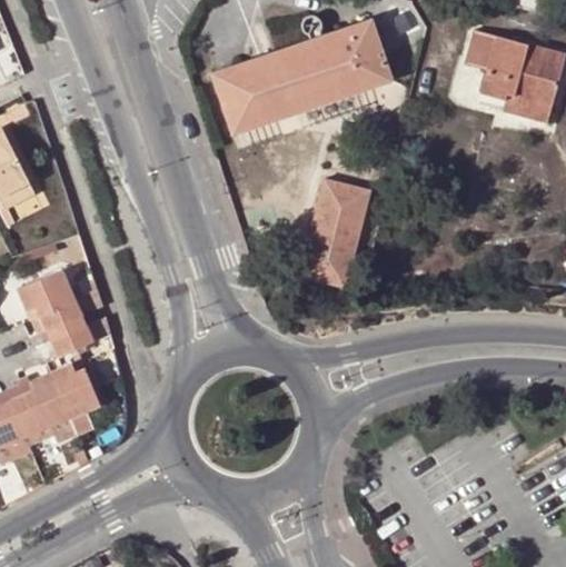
[(326,27),(326,25),(326,21),(326,20),(324,17),(321,15),(319,13),(316,12),(313,13),(310,15),(308,17),(306,19),(306,22),(306,26),(307,28),(307,29),(309,31),(313,33),(316,33),(318,33),(321,32),(324,30),(326,27)]
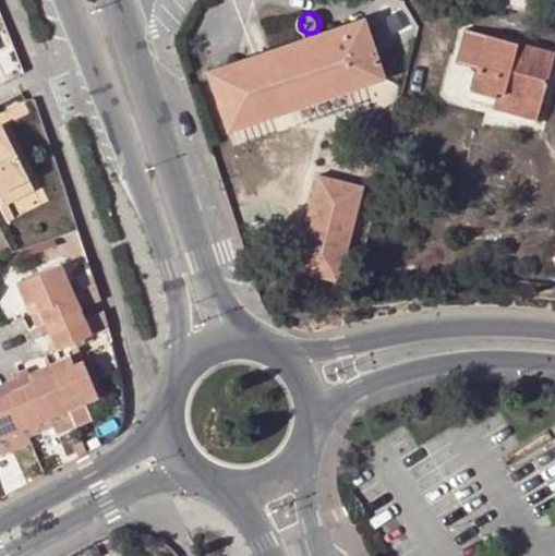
[(368,16),(214,68),(233,127),(386,75),(368,16)]
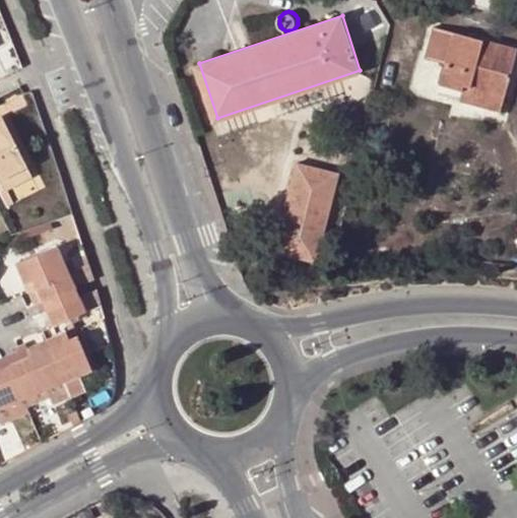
[(516,52),(436,27),(428,59),(450,65),(445,87),(464,93),(466,86),(505,96),(516,60),(516,52)]
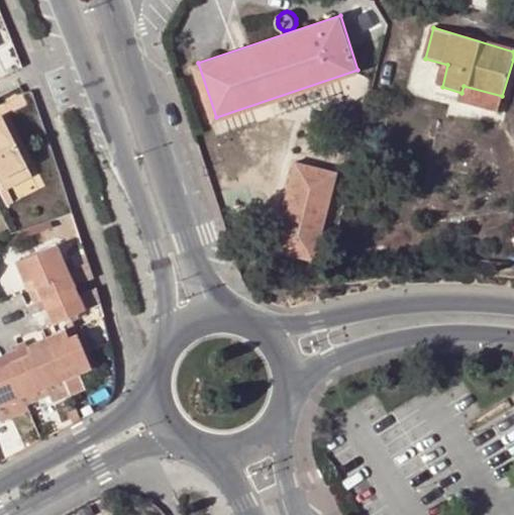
[(16,58),(8,62),(12,74),(20,70),(16,58)]
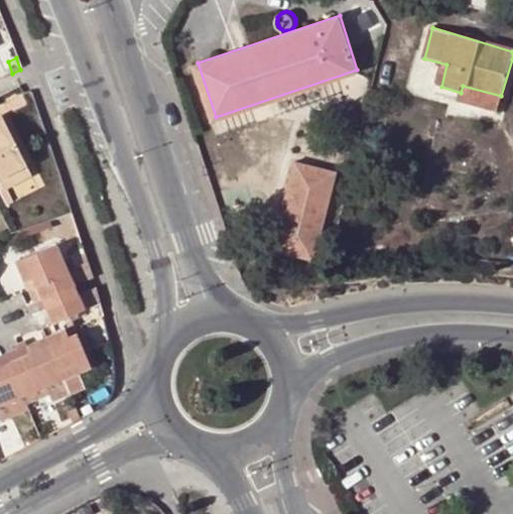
[(12,74),(8,61),(0,65),(0,73),(2,78),(12,74)]
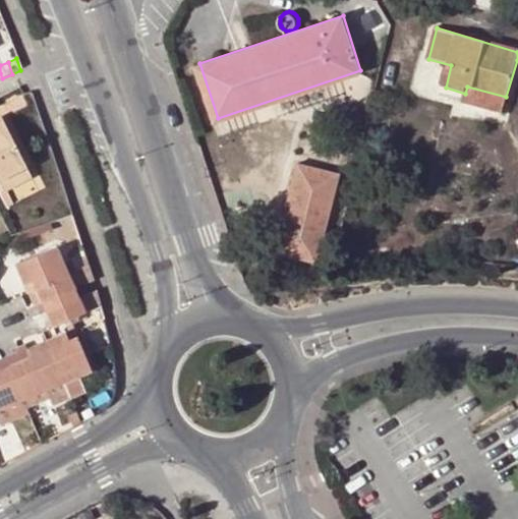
[(506,97),(467,87),(465,94),(463,103),(501,113),(506,97)]
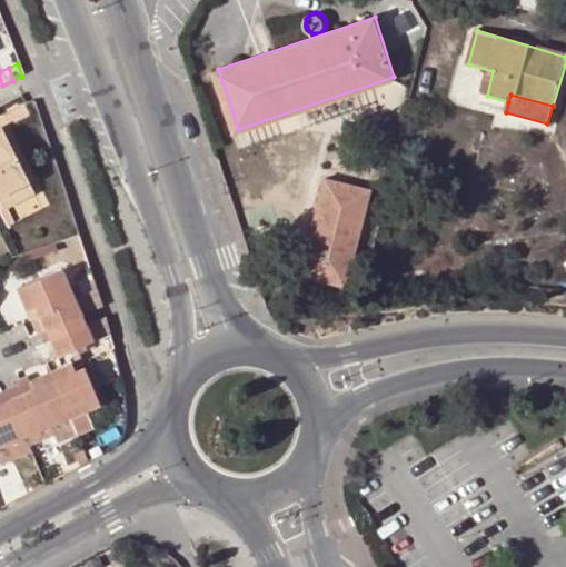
[(0,209),(6,207),(2,201),(31,187),(5,136),(0,138),(0,209)]
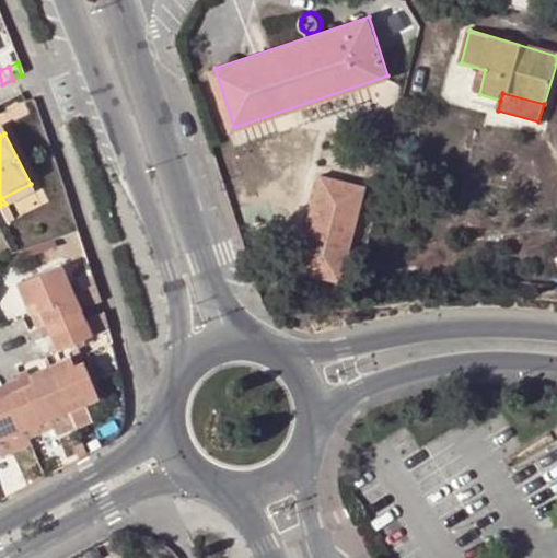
[(344,282),(366,185),(320,174),(297,271),(344,282)]
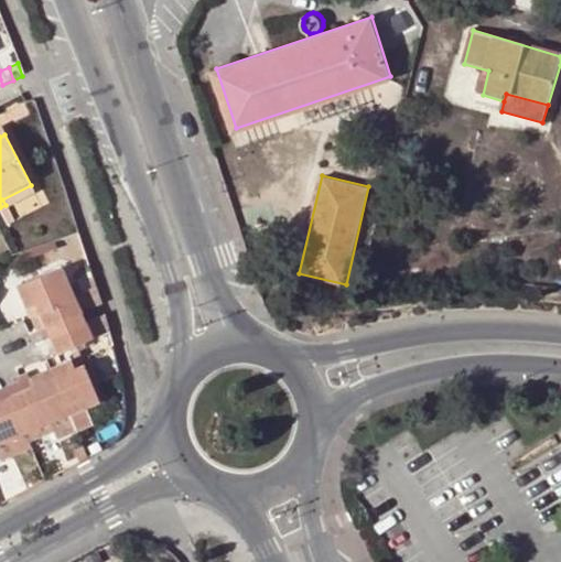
[(31,185),(2,200),(6,205),(11,216),(40,201),(31,185)]
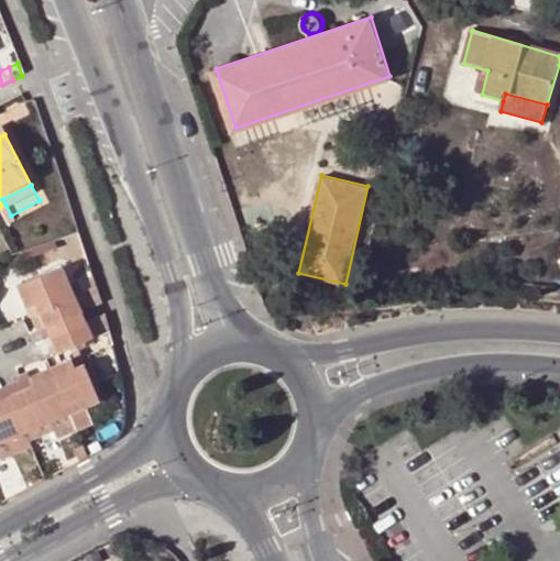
[(21,293),(34,322),(43,320),(50,333),(84,319),(65,273),(21,293)]
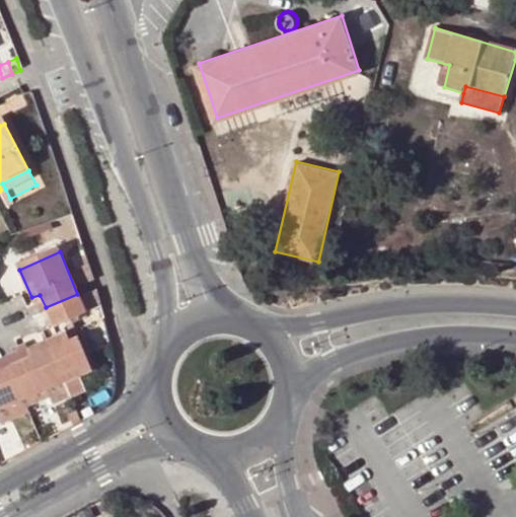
[(77,294),(46,307),(50,317),(81,303),(77,294)]
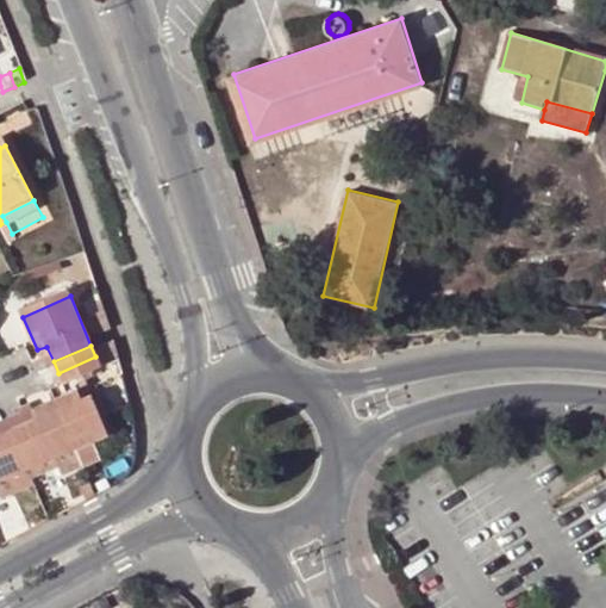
[(47,347),(37,349),(43,366),(54,361),(47,347)]
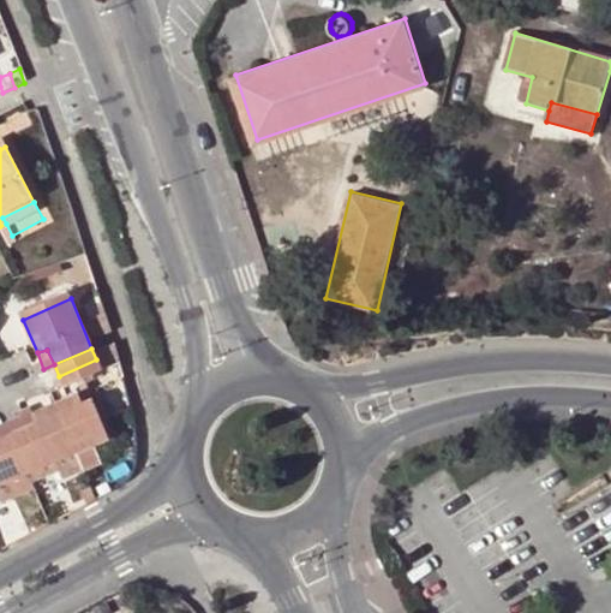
[(100,379),(103,376),(96,359),(59,376),(65,392),(76,388),(79,387),(83,385),(87,384),(91,382),(95,380),(100,379)]
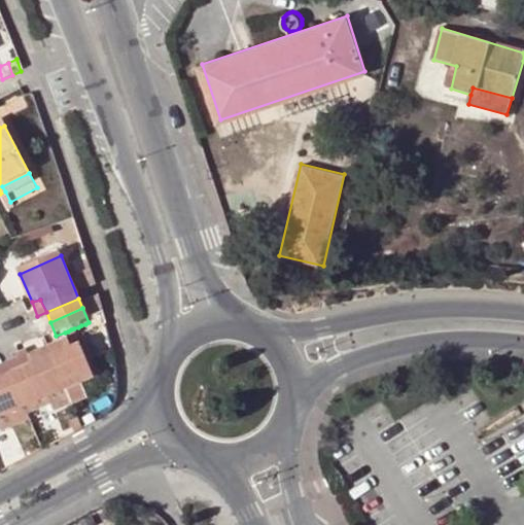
[(67,338),(65,333),(56,336),(60,346),(69,343),(67,338)]
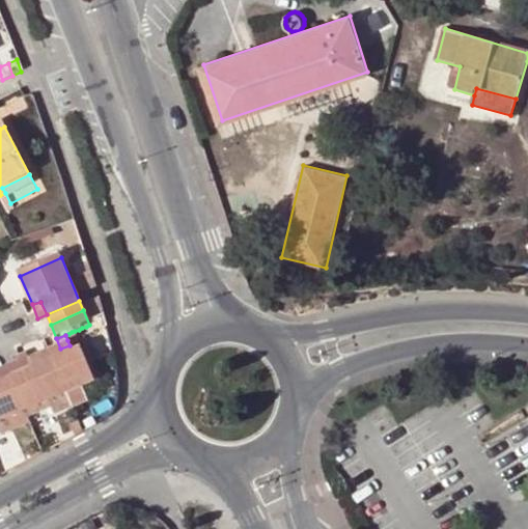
[(70,345),(60,349),(51,353),(68,394),(81,389),(96,383),(83,351),(74,355),(70,345)]
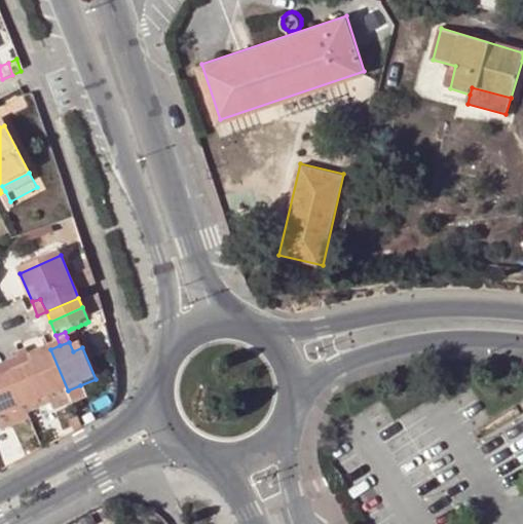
[(24,402),(27,408),(68,390),(50,349),(31,358),(35,366),(29,369),(24,402)]
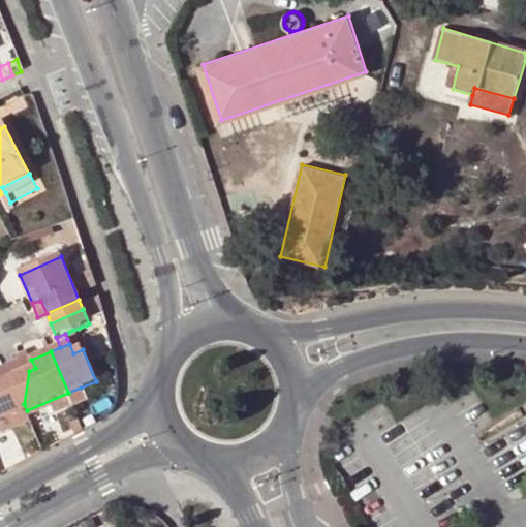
[(9,369),(12,377),(29,371),(35,368),(31,360),(9,369)]
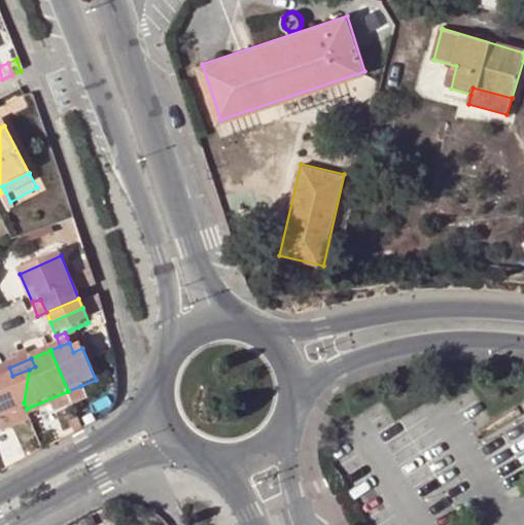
[(0,371),(0,381),(12,376),(9,368),(0,371)]
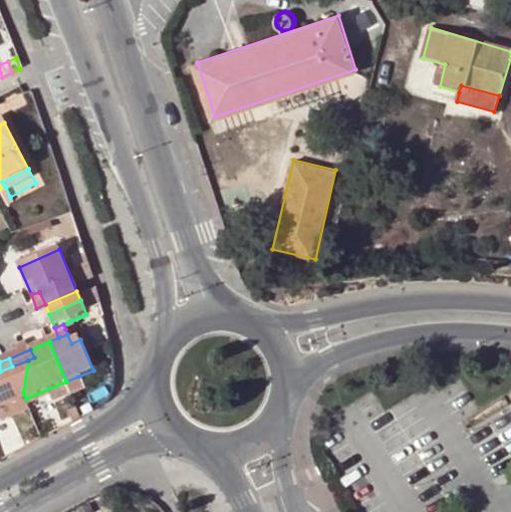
[(28,360),(12,366),(23,393),(28,360)]
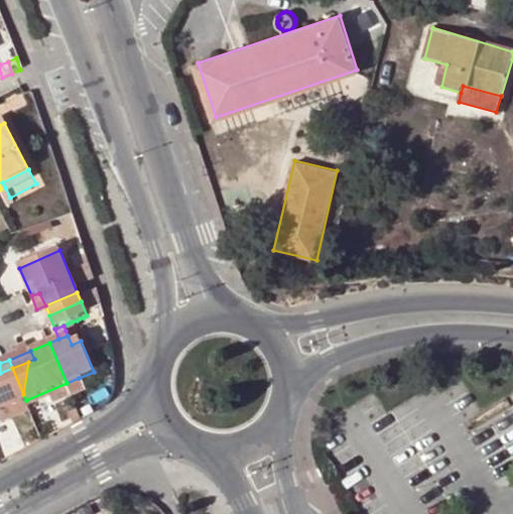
[(0,373),(0,411),(22,402),(23,394),(12,368),(0,373)]
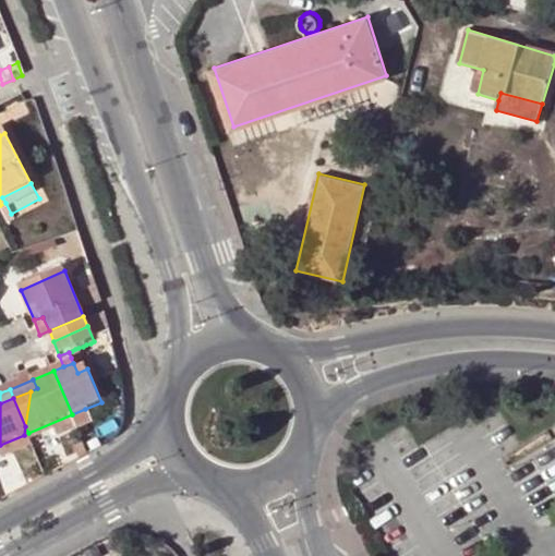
[(77,428),(91,423),(85,409),(72,414),(77,428)]
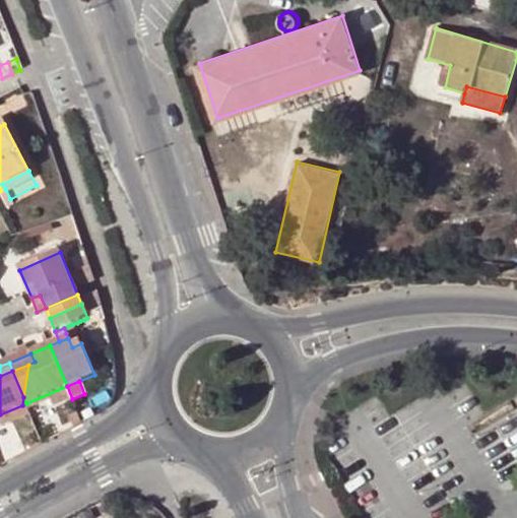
[(67,386),(26,403),(28,409),(53,399),(56,406),(72,399),(67,386)]
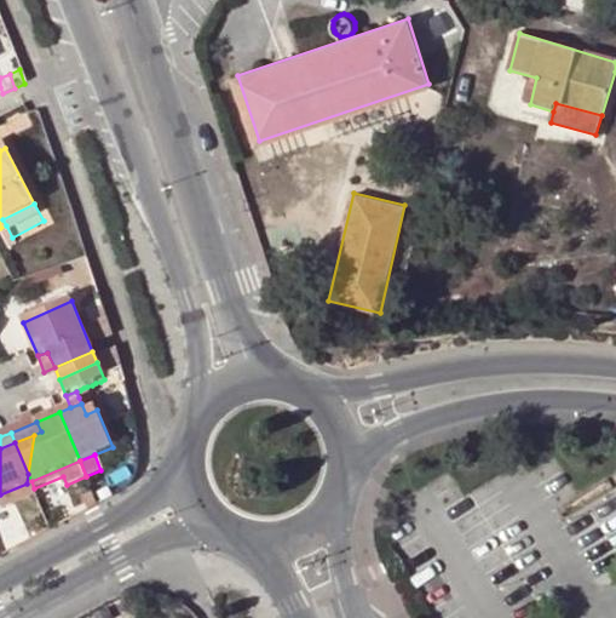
[(27,484),(23,502),(36,495),(34,488),(32,481),(27,484)]
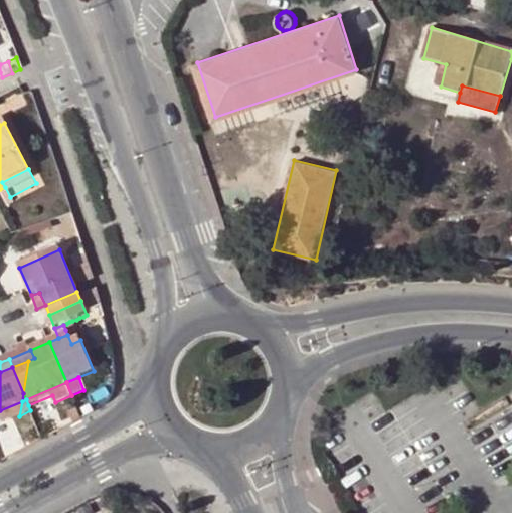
[(22,401),(0,410),(7,422),(19,416),(22,401)]
